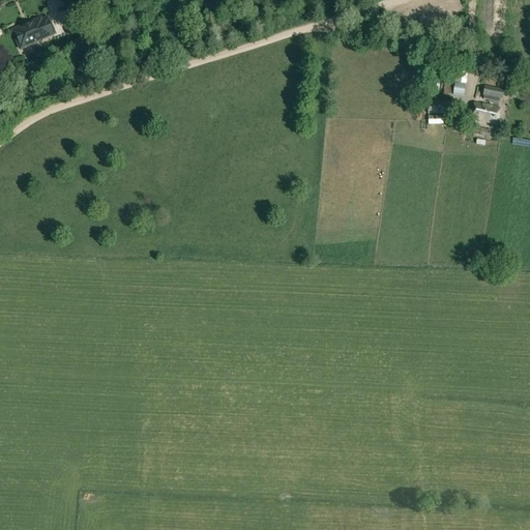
[(42,20),(41,17),(10,30),(21,52),(57,35),(49,17),(42,20)]
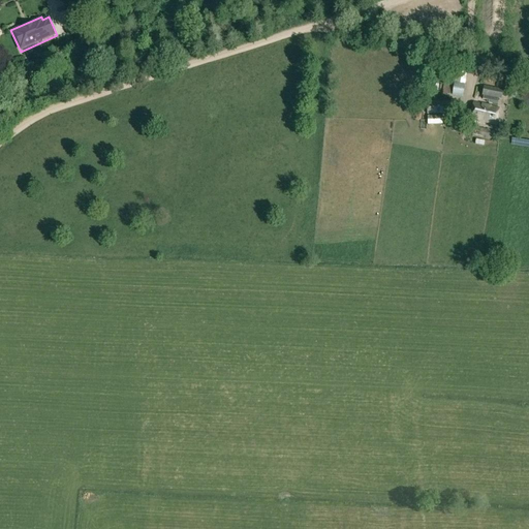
[(467,71),(453,69),(450,83),(455,84),(452,96),(463,98),(467,71)]
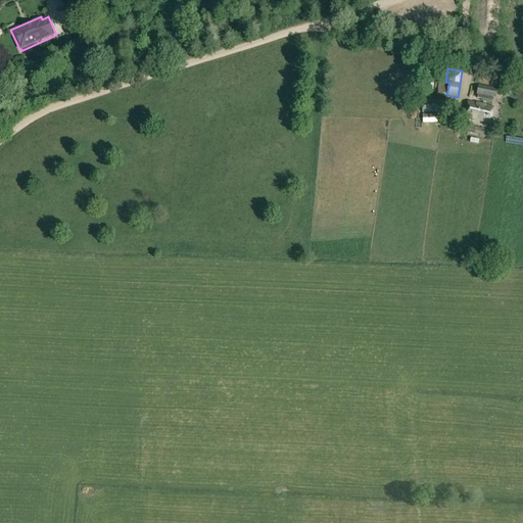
[(478,86),(476,95),(495,99),(497,89),(478,86)]
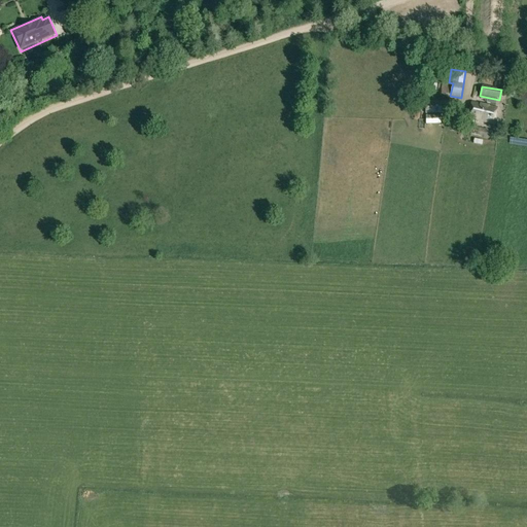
[(425,114),(453,113),(453,101),(424,102),(425,114)]
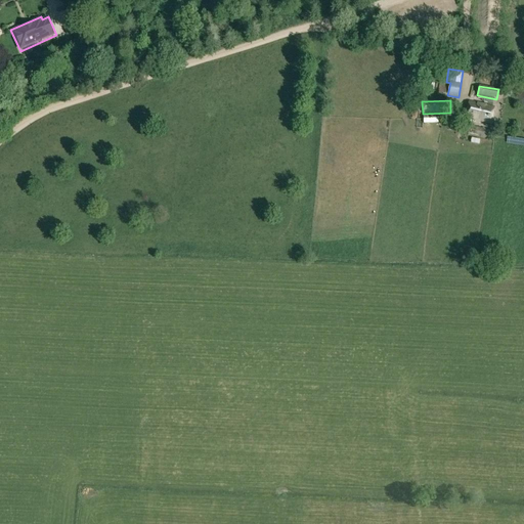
[(469,102),(465,118),(490,124),(494,108),(469,102)]
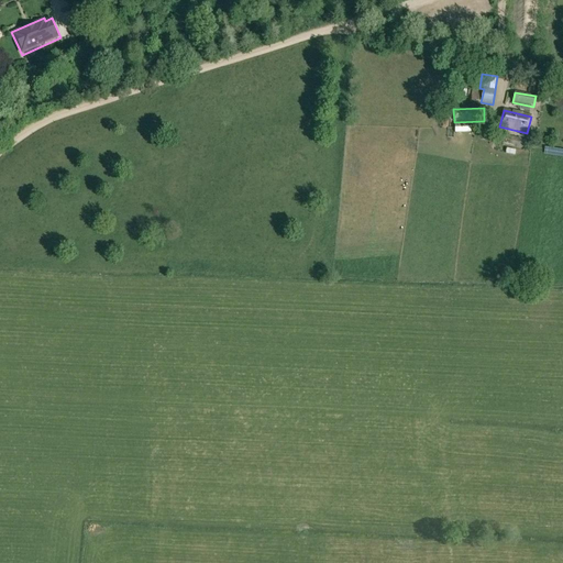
[(455,133),(471,133),(471,123),(454,123),(455,133)]
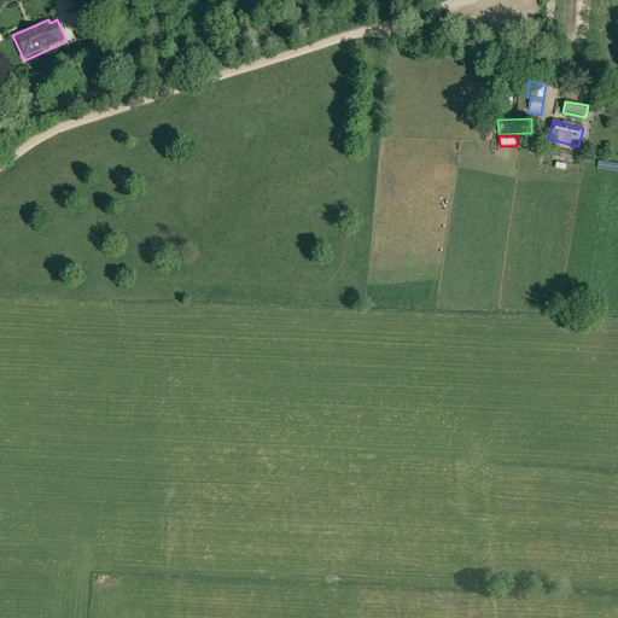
[(552,158),(576,164),(578,155),(554,149),(552,158)]
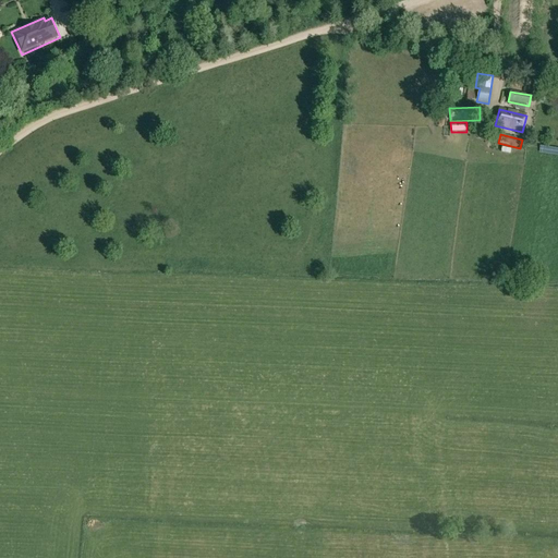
[(557,154),(557,146),(542,145),(541,153),(557,154)]
